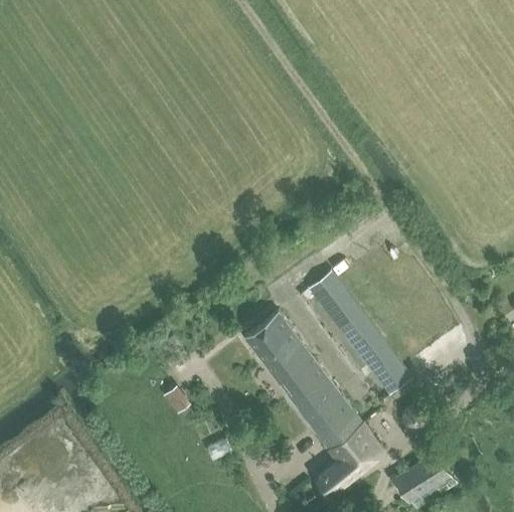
[(390,394),(410,378),(330,273),(310,288),(390,394)]
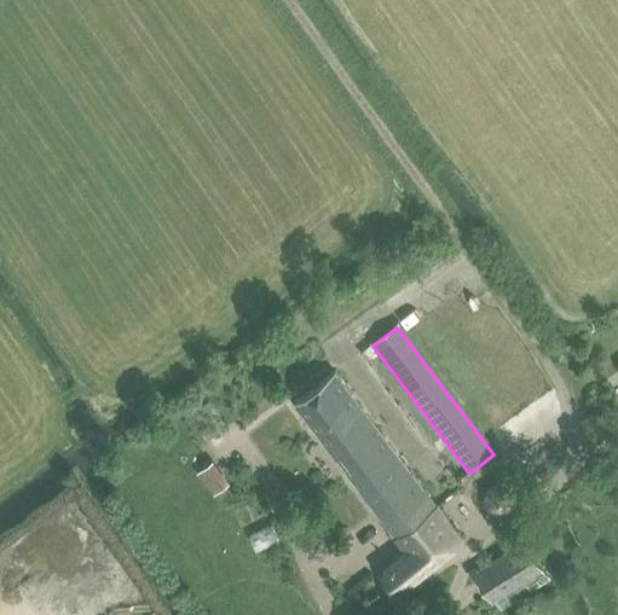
[(294,406),(322,444),(346,475),(398,544),(439,514),(334,376),(294,406)]
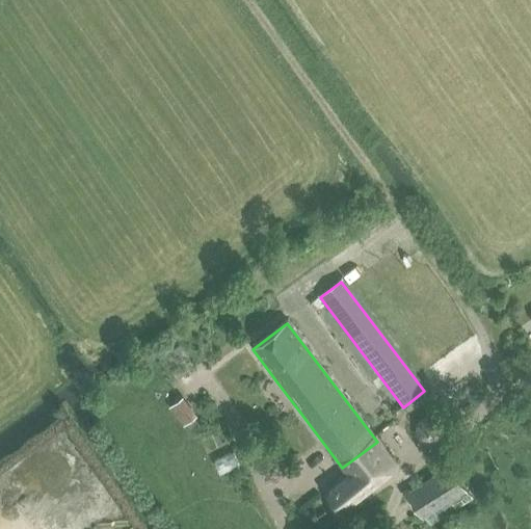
[(193,422),(179,403),(169,410),(184,429),(193,422)]
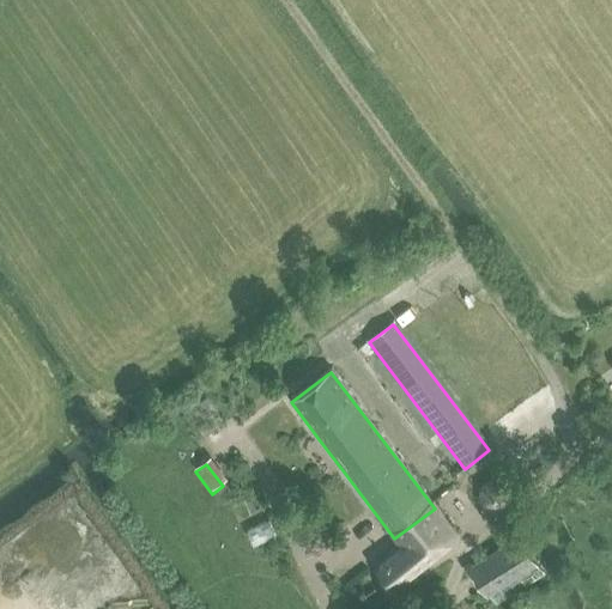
[(509,485),(492,477),(478,489),(480,506),(497,515),(511,504),(509,485)]
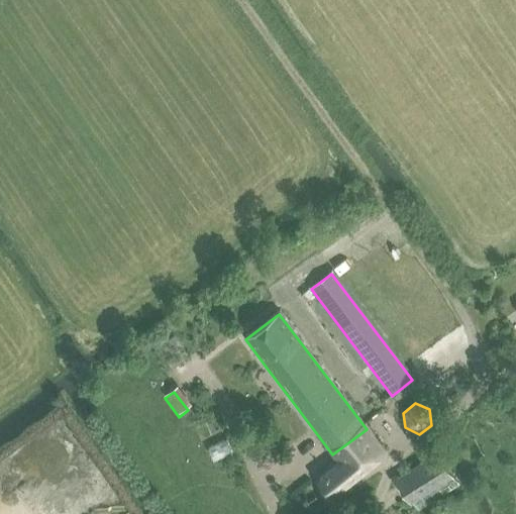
[(385,452),(367,429),(332,454),(340,466),(320,481),(331,495),(385,452)]
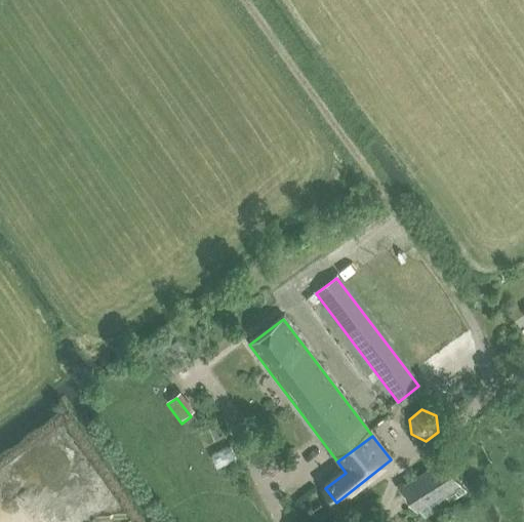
[(237,458),(231,447),(211,457),(217,469),(237,458)]
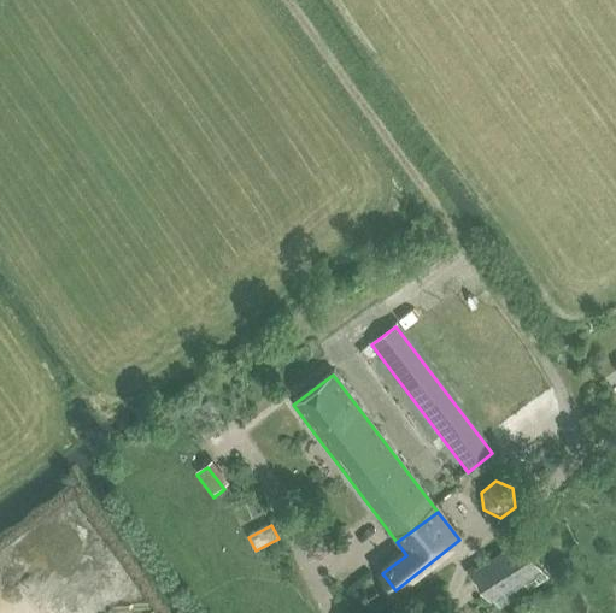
[(474,572),(499,612),(520,597),(516,593),(524,587),(528,593),(546,579),(521,541),(474,572)]
